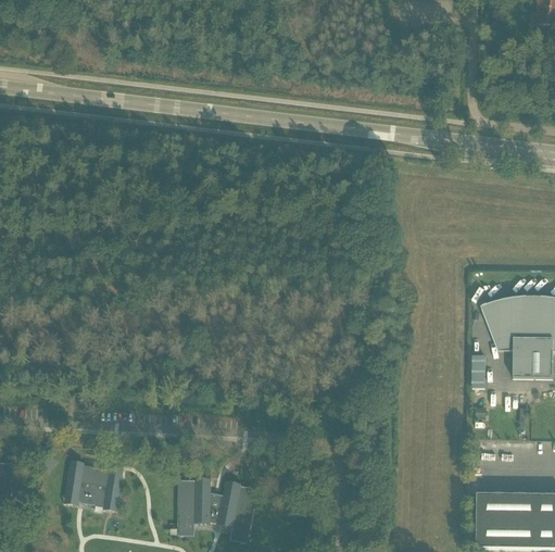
[(538,22),(554,23),(554,0),(537,0),(535,12),(539,13),(538,22)]
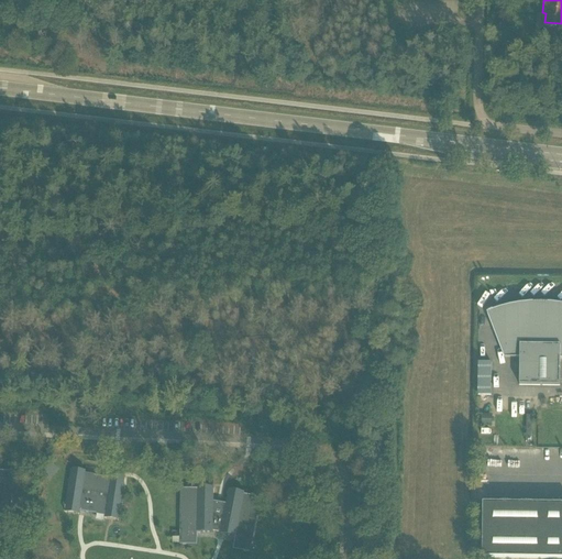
[(561,352),(561,303),(559,303),(552,302),(548,302),(541,302),(533,302),(527,302),(524,303),(519,303),(513,304),(509,305),(502,306),(495,308),(492,309),(488,310),(493,321),(503,353),(519,353),(519,382),(559,382),(559,352),(561,352)]
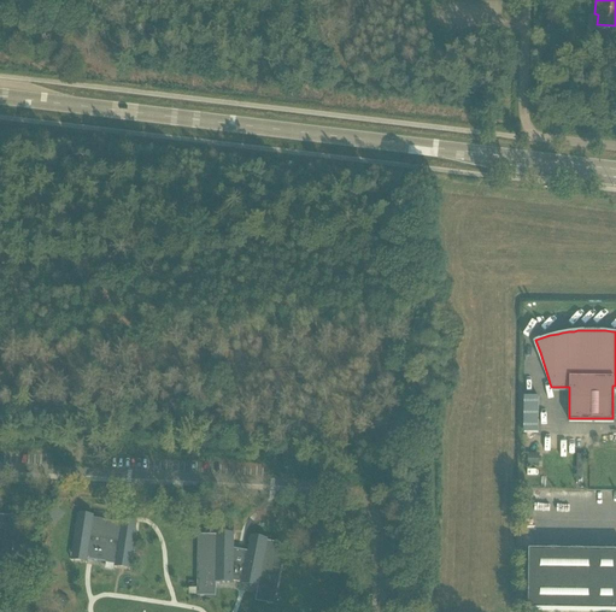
[(538,393),(523,393),(522,429),(537,429),(538,393)]
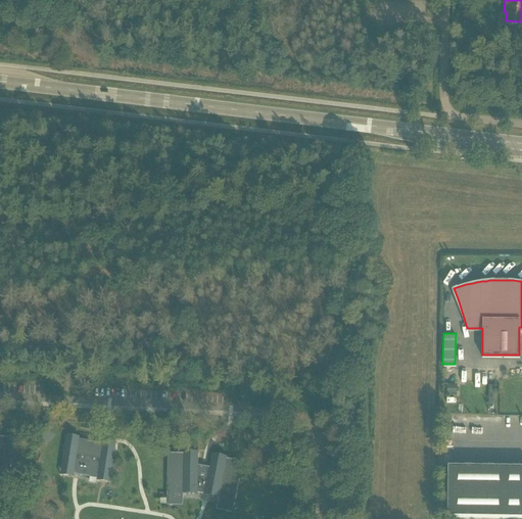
[(446,380),(445,391),(456,392),(456,381),(446,380)]
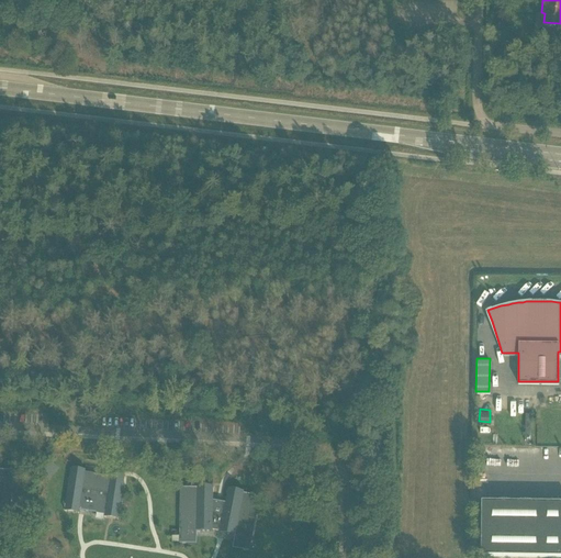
[(85,466),(71,465),(65,508),(78,510),(78,506),(104,511),(103,514),(116,516),(124,472),(111,470),(110,473),(83,469),(85,466)]
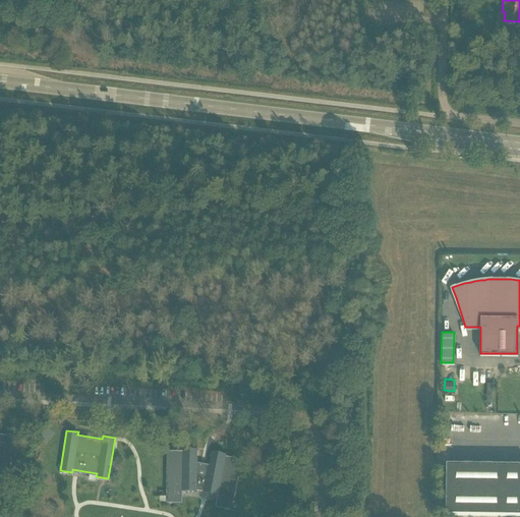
[(0,483),(7,484),(7,483),(10,434),(11,434),(11,433),(0,432),(0,483)]
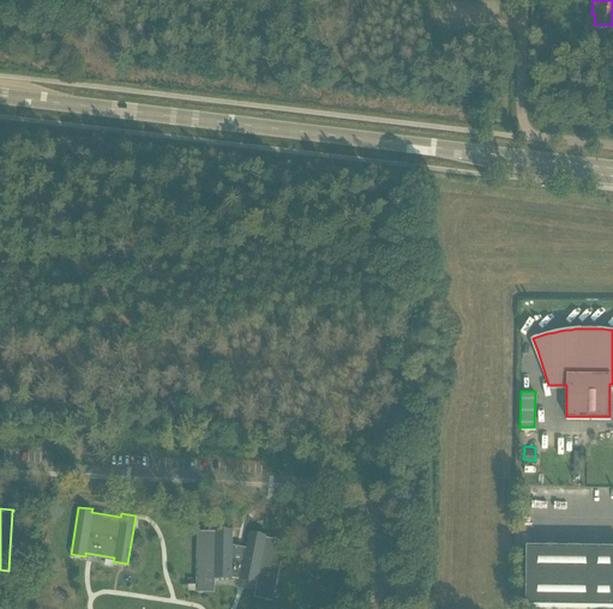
[(230,577),(230,574),(239,576),(239,578),(256,582),(253,595),(271,598),(271,597),(282,538),(283,538),(265,535),(265,532),(263,540),(247,537),(248,529),(245,544),(232,542),(232,526),(230,526),(230,535),(215,535),(215,526),(214,526),(214,529),(196,528),(196,529),(197,529),(196,589),(194,589),(194,590),(214,590),(214,576),(230,577)]
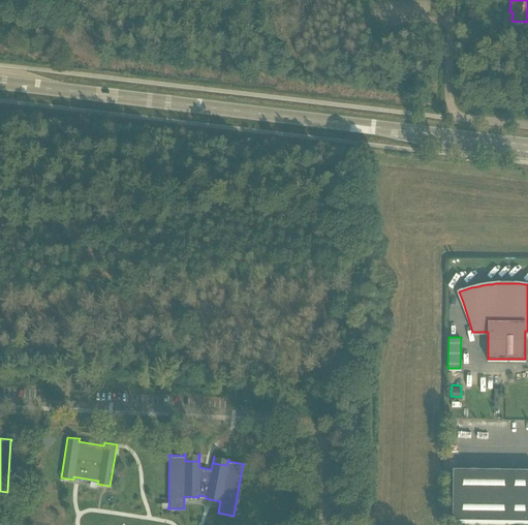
[(452,520),(527,520),(527,469),(453,468),(452,520)]
